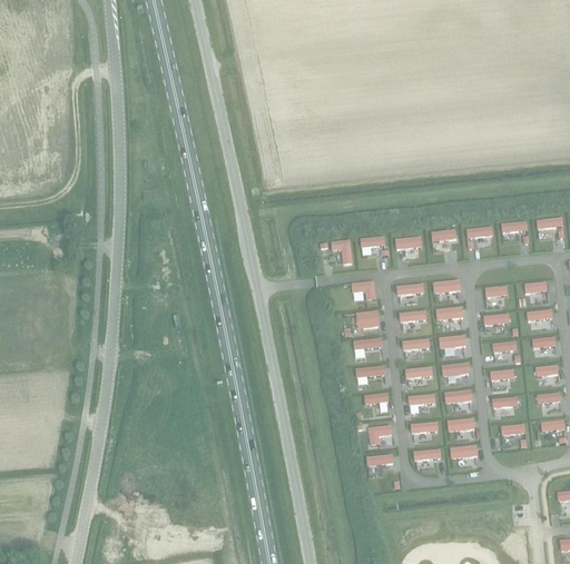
[(563,224),(562,215),(537,217),(537,226),(563,224)]
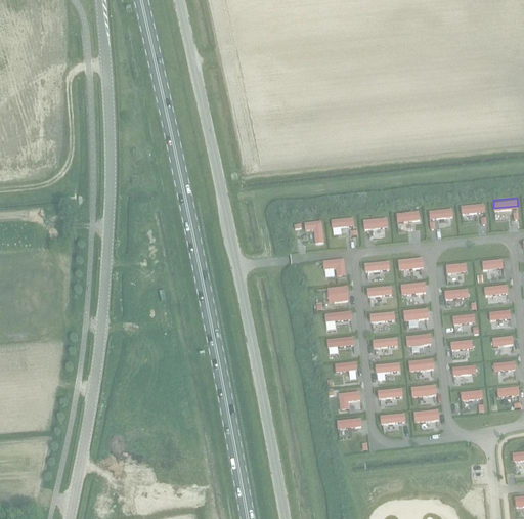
[(483,202),(461,204),(462,213),(484,211),(483,202)]
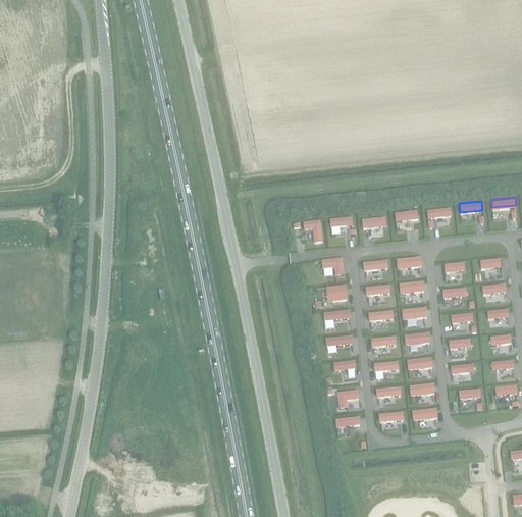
[(450,206),(426,208),(427,217),(451,214),(450,206)]
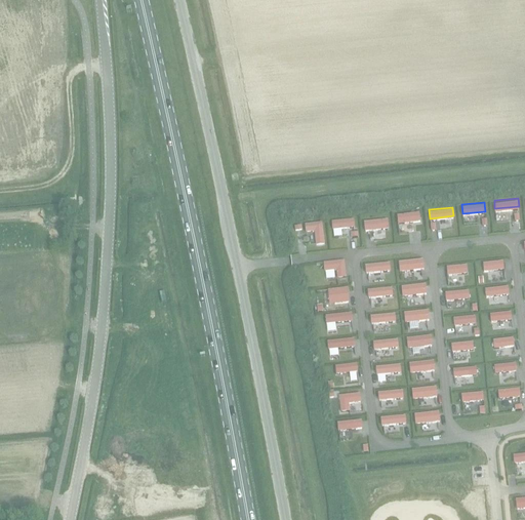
[(419,209),(397,211),(398,221),(419,217),(419,209)]
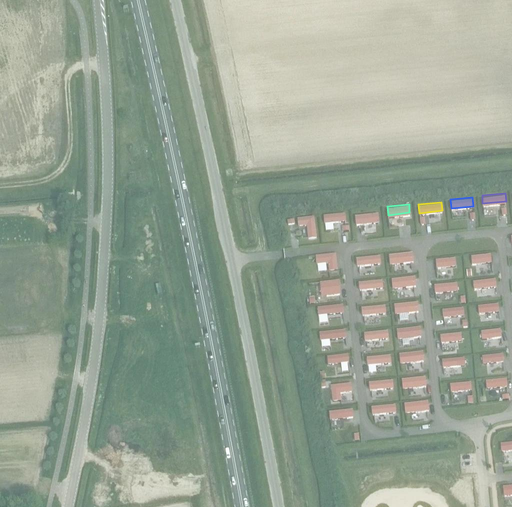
[(356,222),(379,219),(378,210),(355,213),(356,222)]
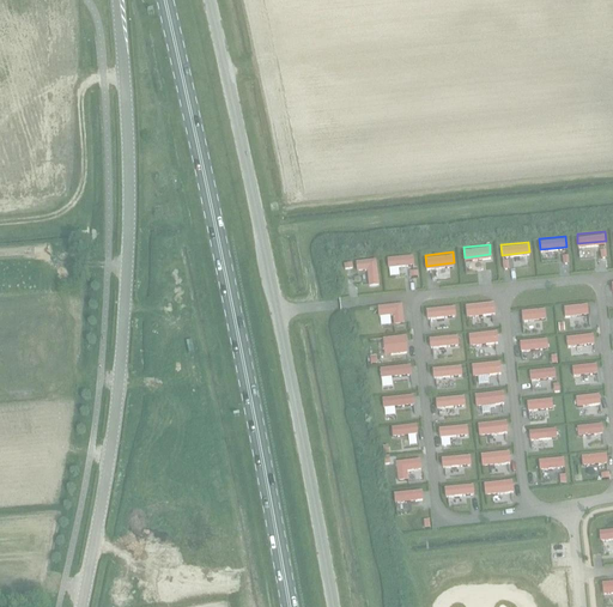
[(413,253),(387,255),(388,265),(414,262),(413,253)]
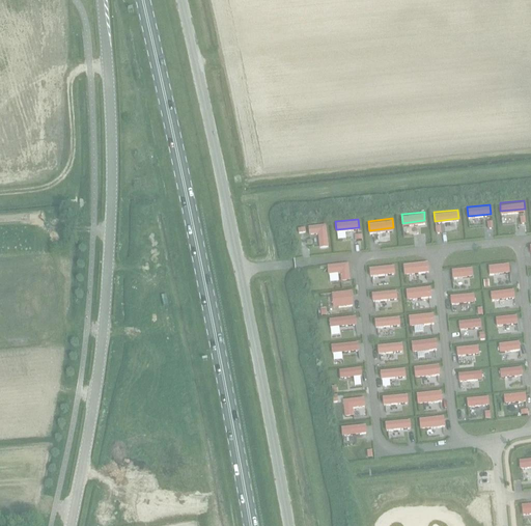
[(326,221),(308,223),(309,231),(317,230),(319,244),(328,243),(326,221)]
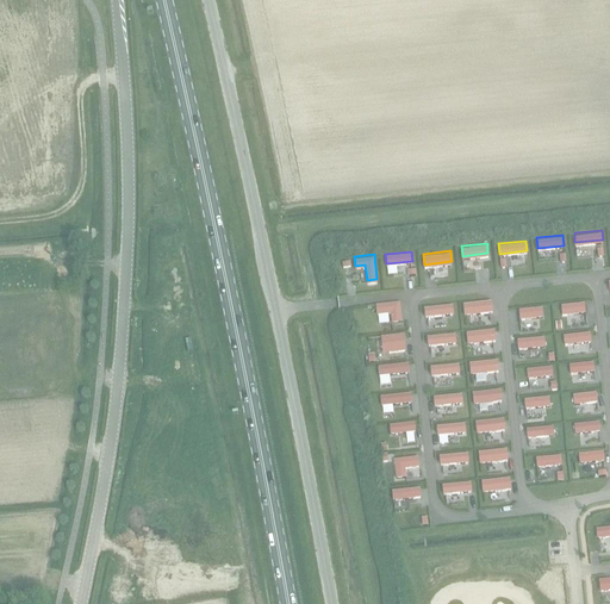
[(399,298),(375,300),(377,310),(391,309),(392,318),(402,317),(399,298)]
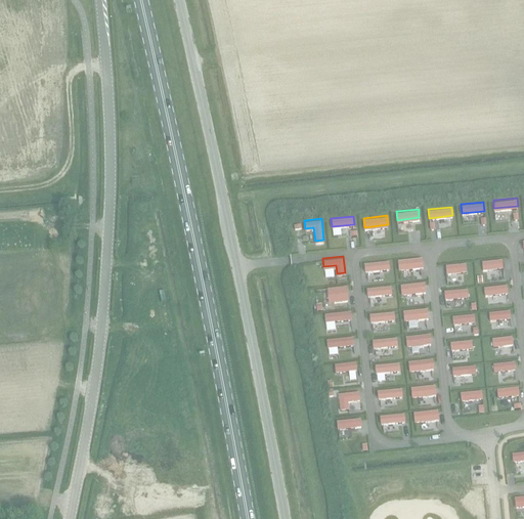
[(422,257),(399,259),(399,269),(423,266),(422,257)]
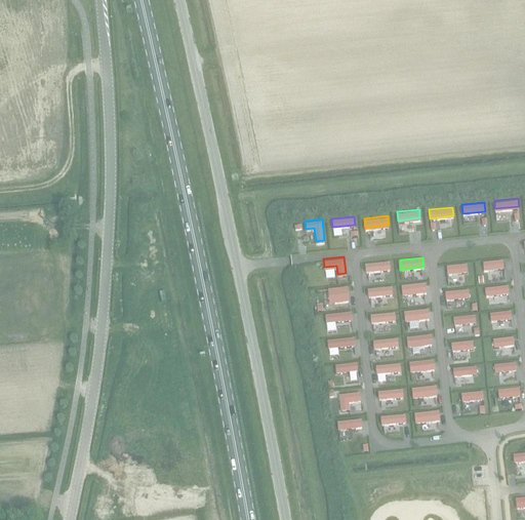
[(484,268),(503,266),(502,257),(483,260),(484,268)]
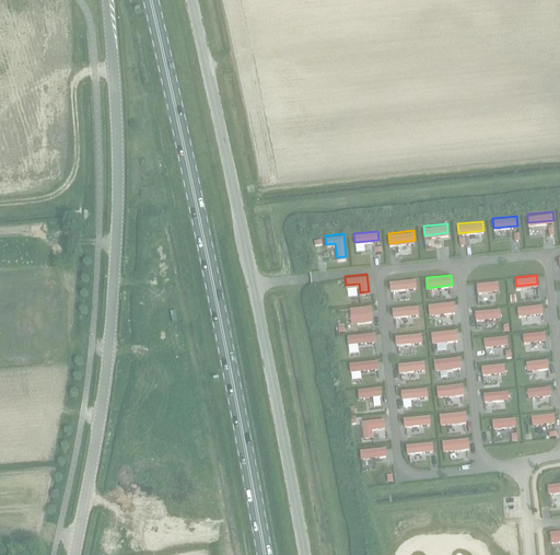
[(416,287),(416,278),(389,280),(391,289),(416,287)]
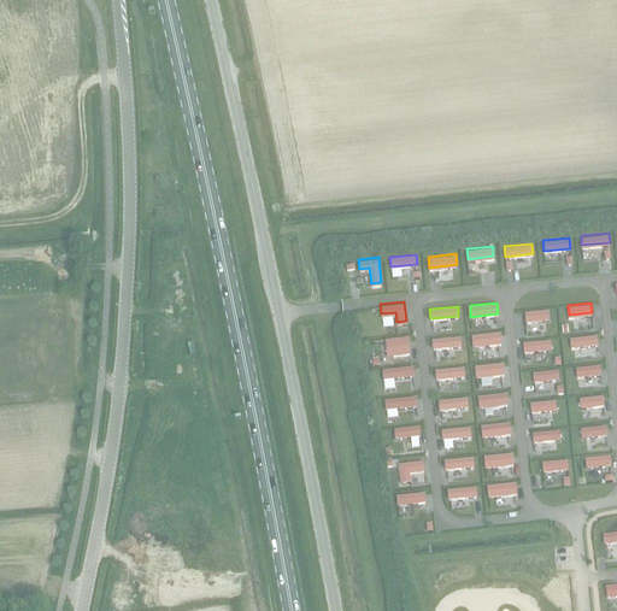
[(526,319),(550,317),(548,307),(524,310),(526,319)]
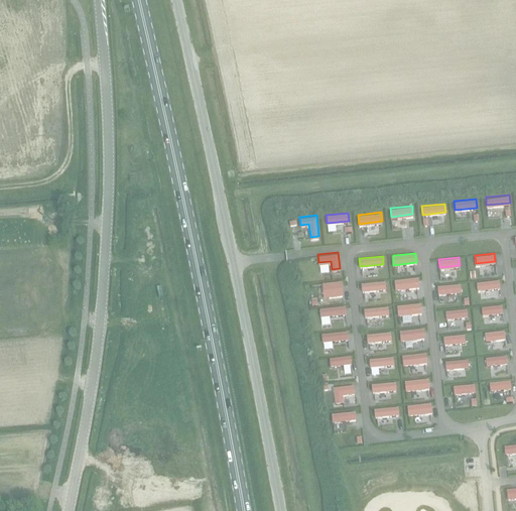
[(418,276),(394,279),(395,289),(419,286),(418,276)]
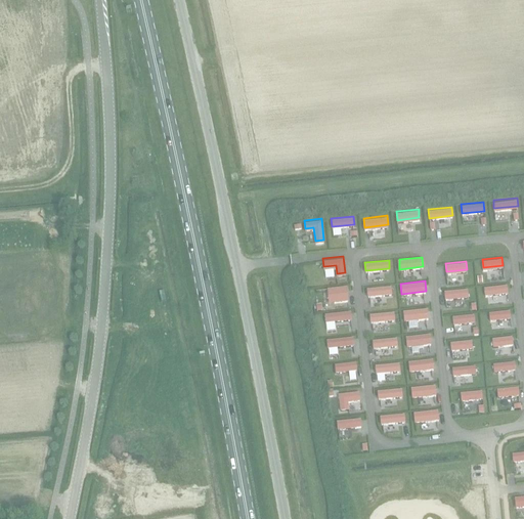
[(347,284),(328,286),(329,300),(348,298),(347,284)]
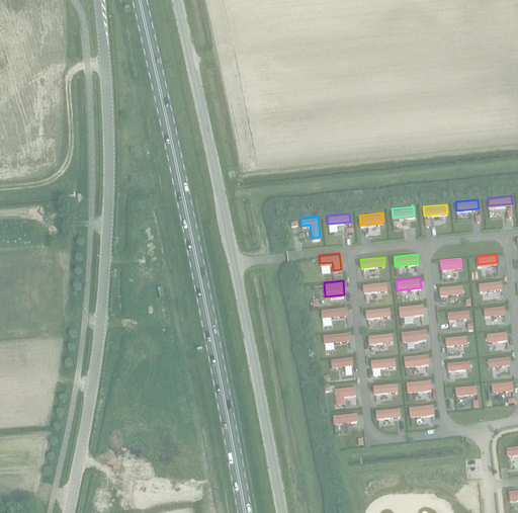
[(501,289),(501,280),(480,281),(480,290),(501,289)]
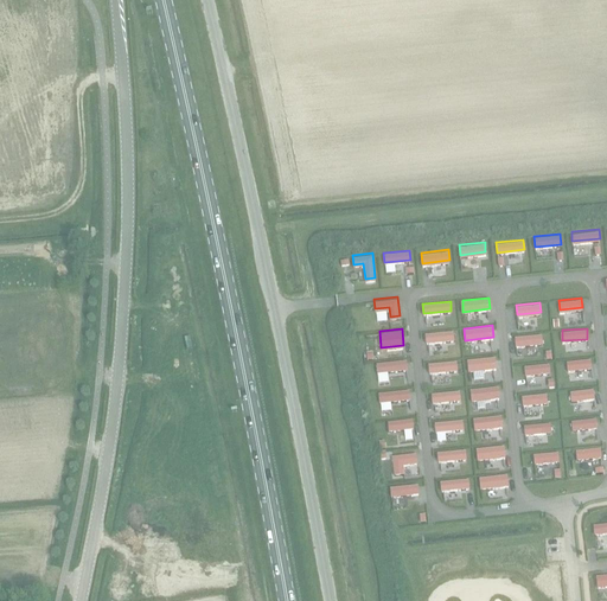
[(454,339),(453,330),(426,332),(427,343),(454,339)]
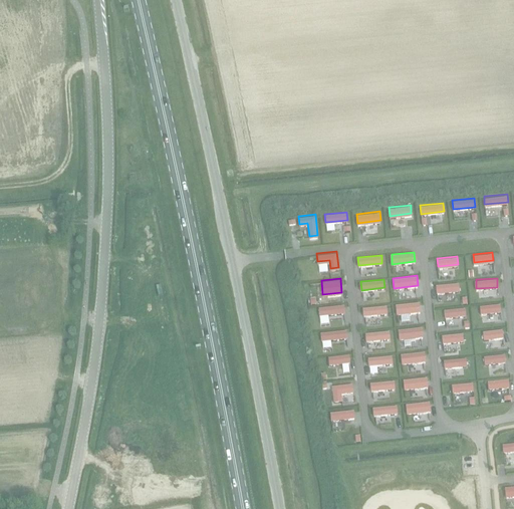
[(458,290),(457,282),(436,284),(437,292),(458,290)]
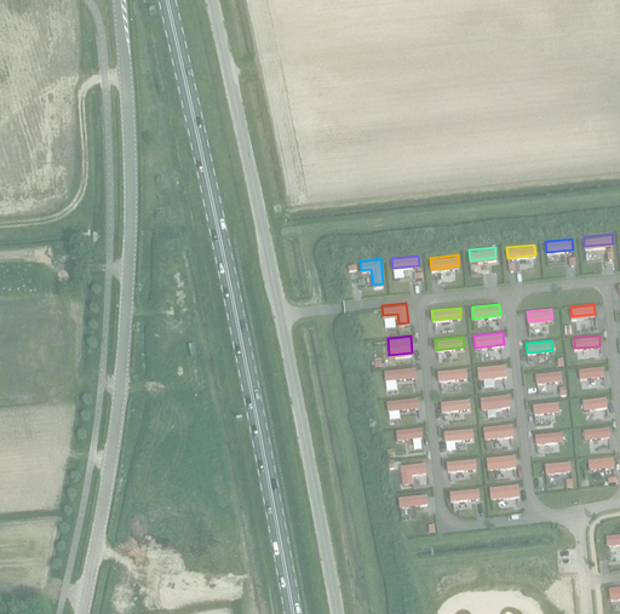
[(506,363),(477,367),(478,378),(507,376),(506,363)]
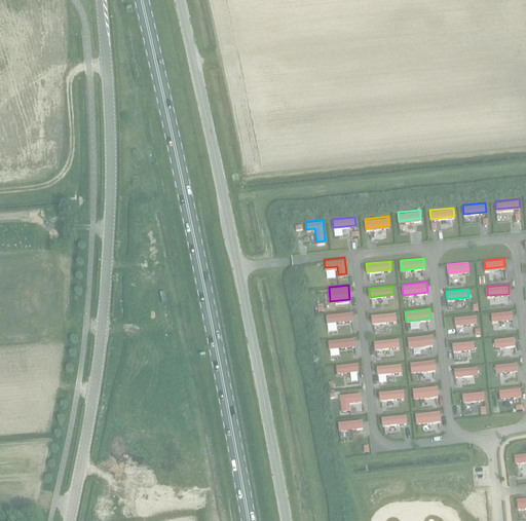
[(511,310),(491,311),(492,320),(512,319),(511,310)]
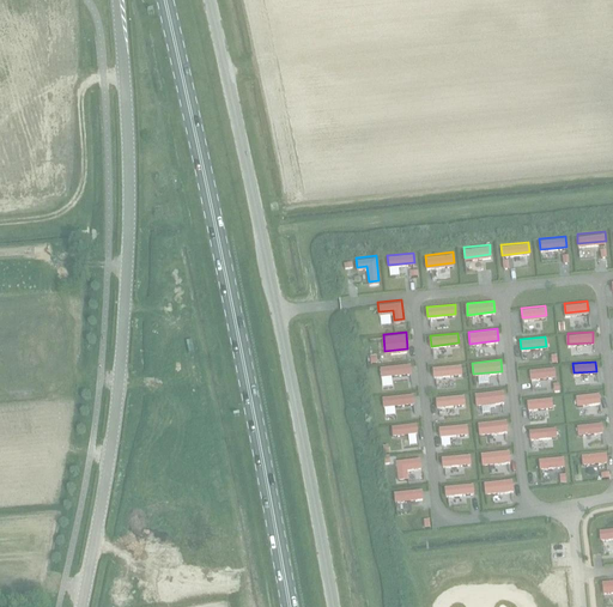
[(412,372),(411,363),(381,365),(381,375),(412,372)]
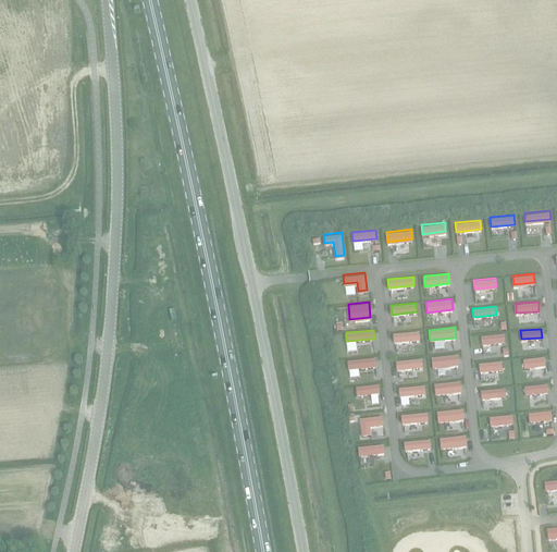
[(419,331),(393,333),(394,342),(420,340),(419,331)]
